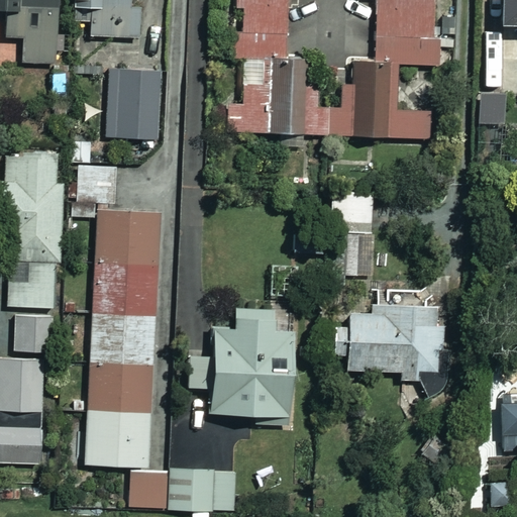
[(0,0),(0,10),(7,11),(6,37),(24,38),(23,63),(57,64),(59,0),(0,0)]
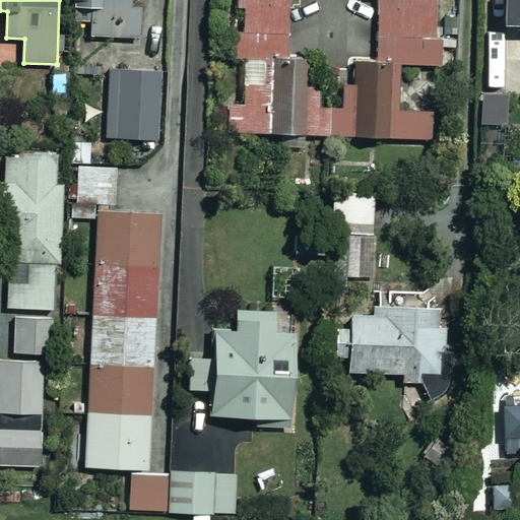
[(132,0),(76,0),(76,21),(91,21),(91,38),(139,39),(140,8),(133,8),(132,0)]
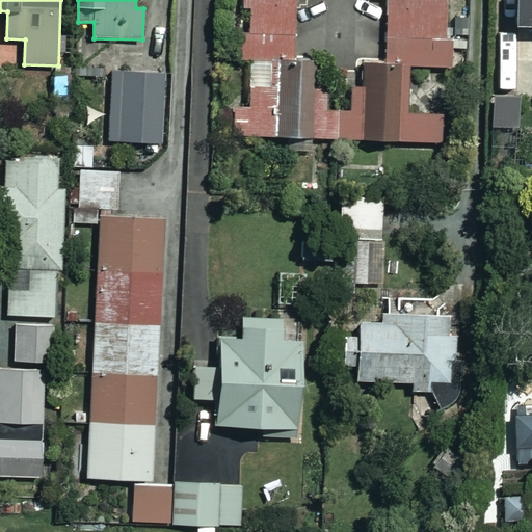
[(244,0),(242,61),(249,61),(248,108),(236,108),(235,136),(441,142),(442,113),(407,112),(408,67),(448,68),(450,0),(387,0),(386,65),(364,64),(363,89),(315,87),(316,62),(296,61),(297,0),(244,0)]
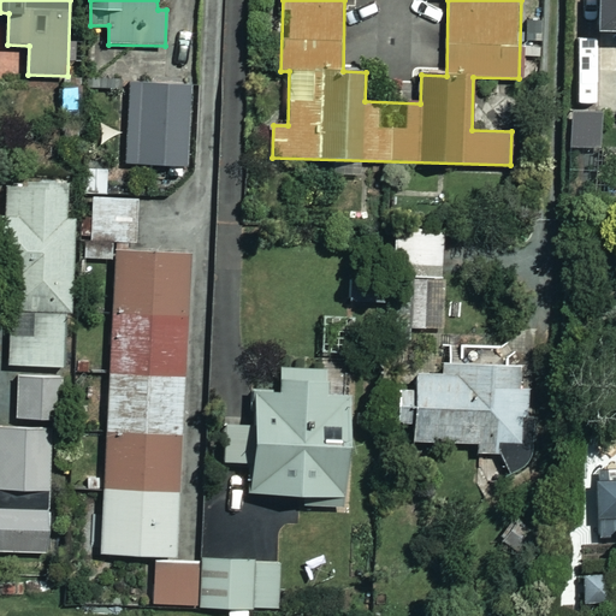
[(615,0),(596,0),(596,33),(615,31),(615,0)]
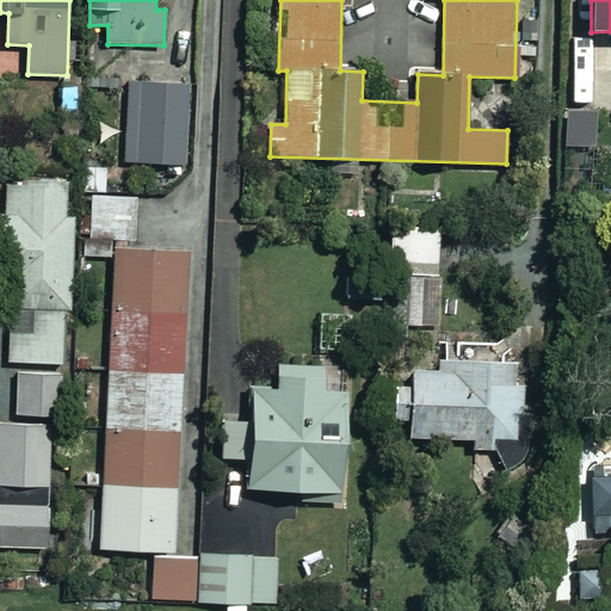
[(192,86),(146,87),(147,133),(193,131),(192,86)]
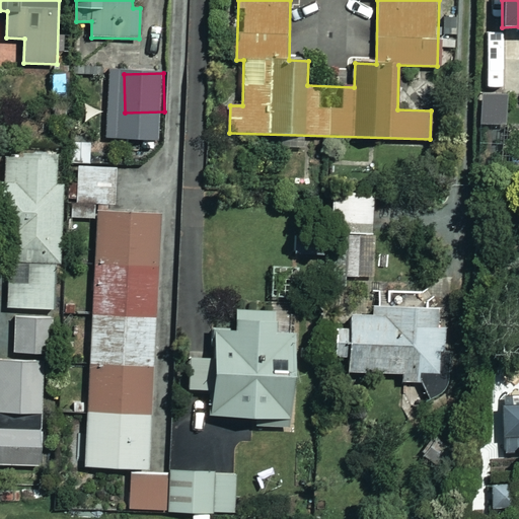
[(513,94),(483,94),(483,125),(513,124),(513,94)]
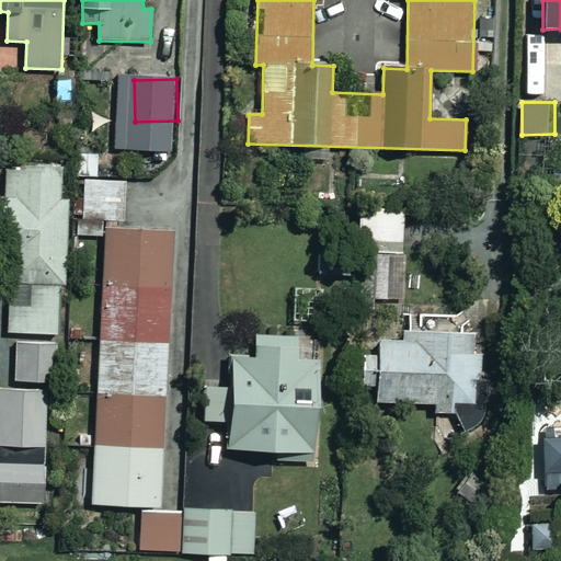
[(64,168),(6,168),(8,335),(66,334),(64,168)]
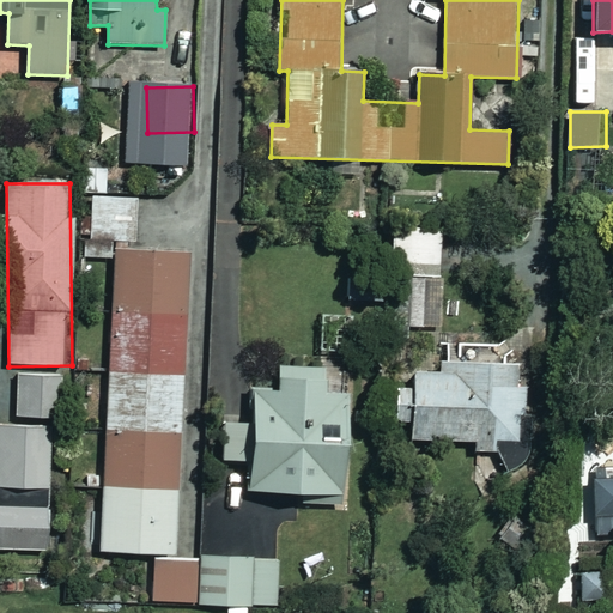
[(399,273),(437,274),(439,230),(401,228),(399,273)]
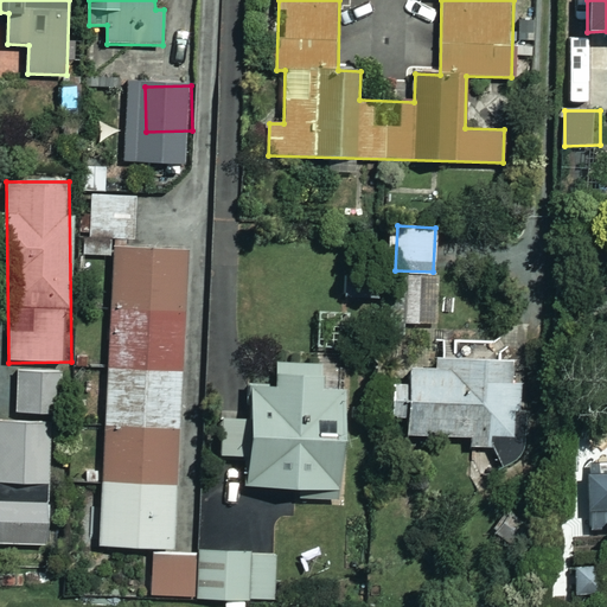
[(108,371),(181,374),(187,253),(114,249),(108,371)]
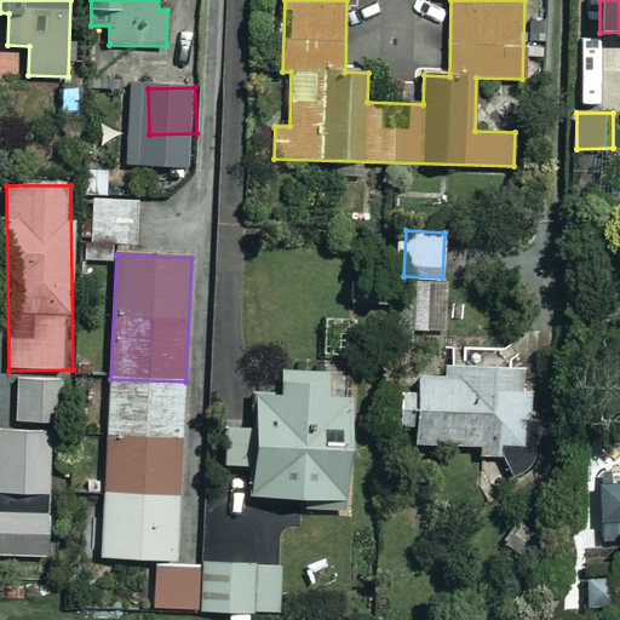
[(442,277),(403,276),(401,331),(440,332),(442,277)]
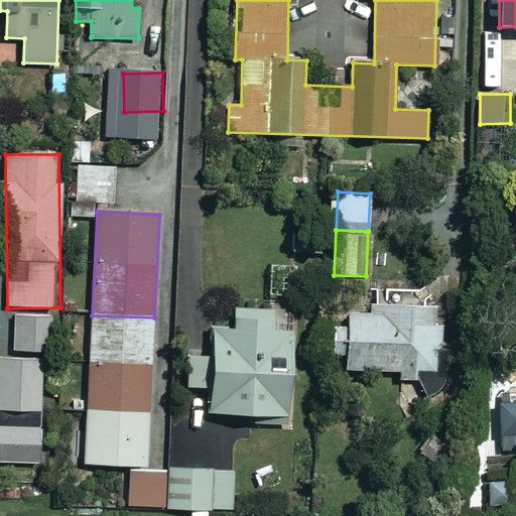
[(442,308),(332,307),(332,342),(347,342),(347,371),(399,371),(399,381),(418,381),(418,371),(441,371),(442,308)]
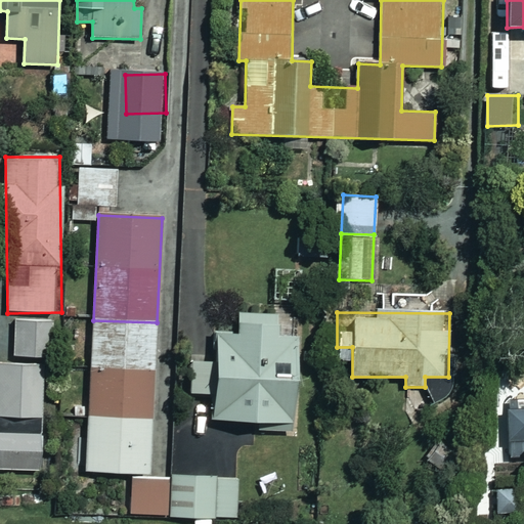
[(276,315),(238,313),(237,333),(217,333),(214,420),(295,423),(298,337),(275,336),(276,315)]
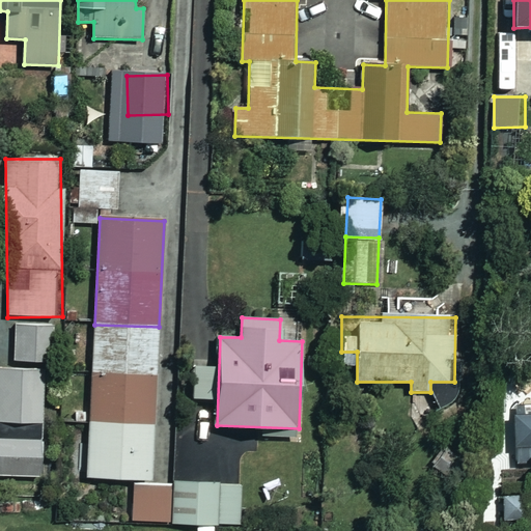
[(92,374),(156,378),(159,327),(94,325),(92,374)]
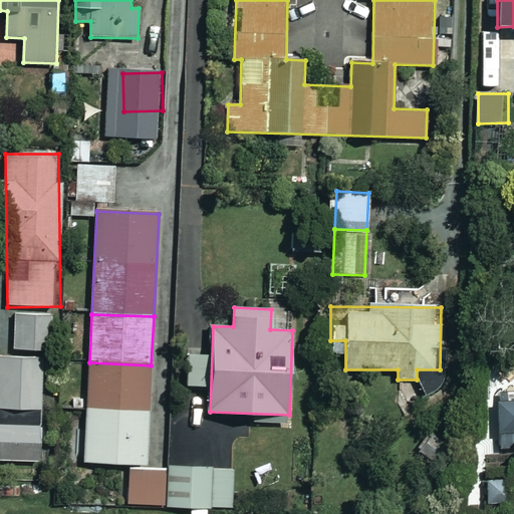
[(52,316),(14,315),(13,351),(51,353),(52,316)]
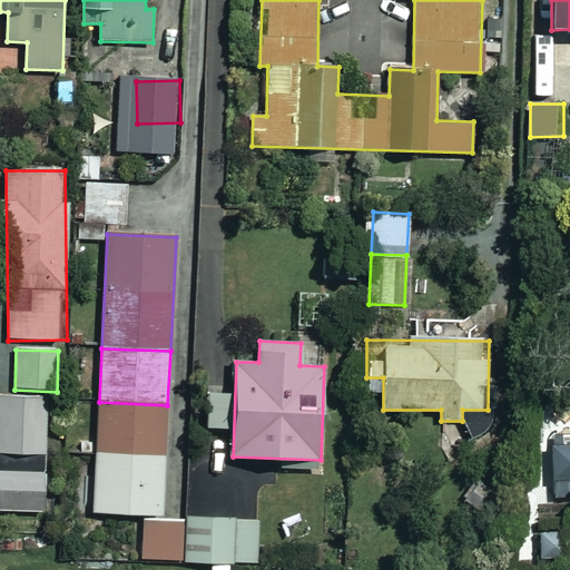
[(225,428),(225,392),(196,392),(197,429),(225,428)]
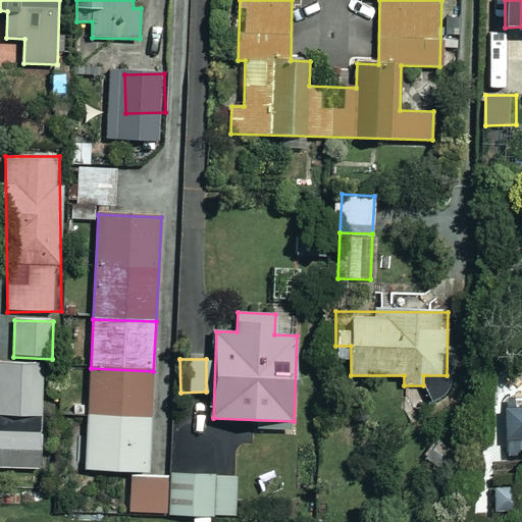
[(44,365),(0,363),(0,467),(41,469),(44,365)]
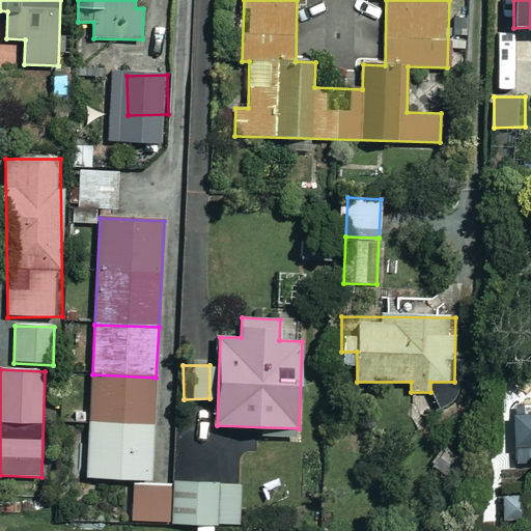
[(90,422),(154,425),(156,378),(92,374),(90,422)]
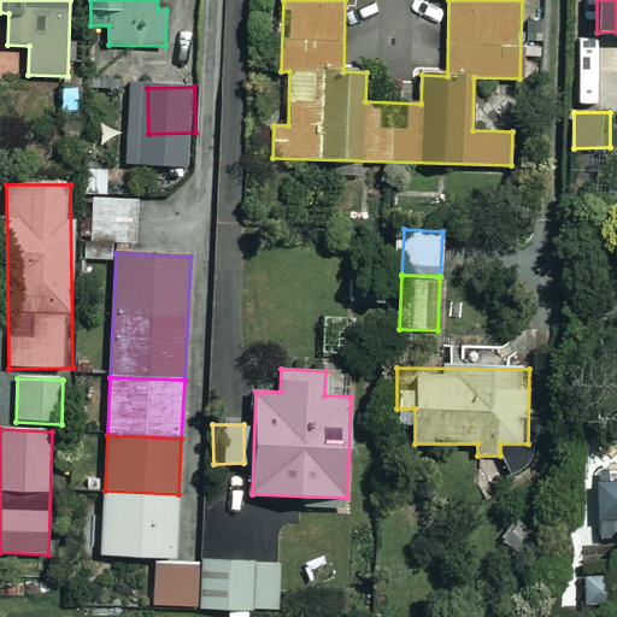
[(616,472),(598,474),(599,539),(616,538),(616,472)]
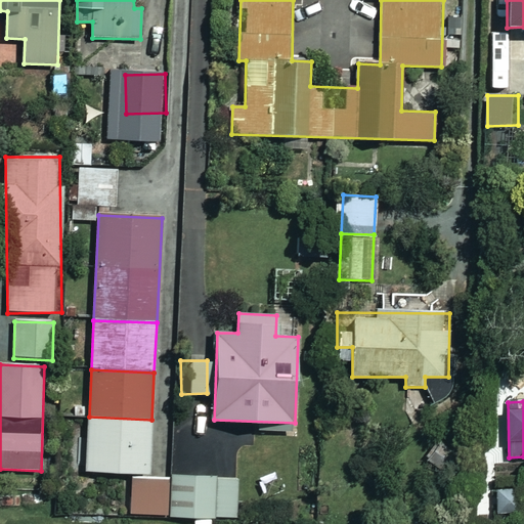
[(151,420),(89,417),(86,471),(149,474),(151,420)]
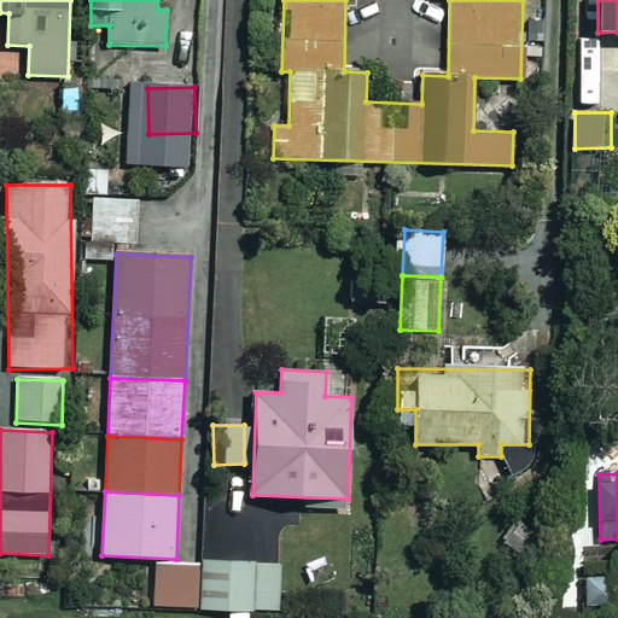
[(200,608),(202,561),(157,560),(155,607),(200,608)]
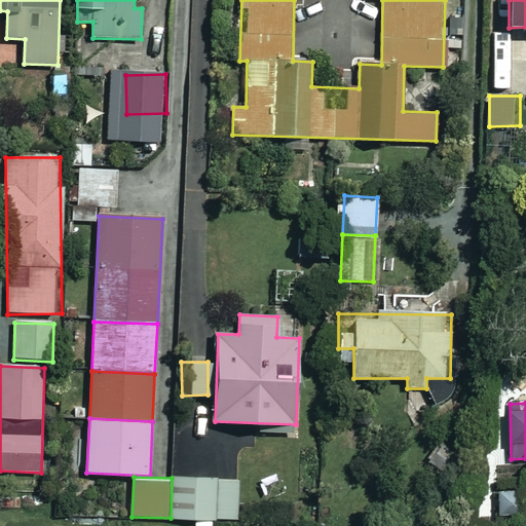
[(172,478),(171,518),(237,520),(239,480),(172,478)]
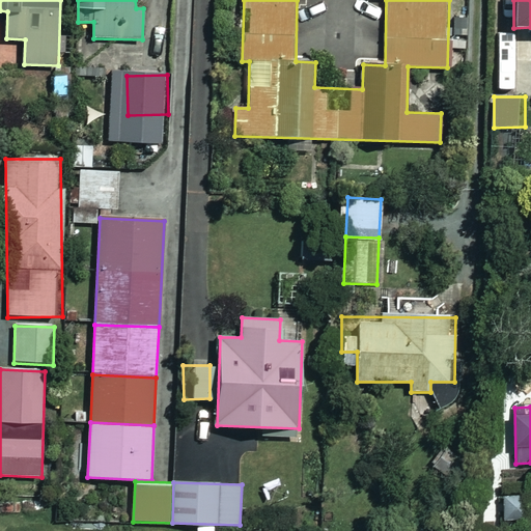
[(526,495),(502,496),(503,525),(527,524),(526,495)]
